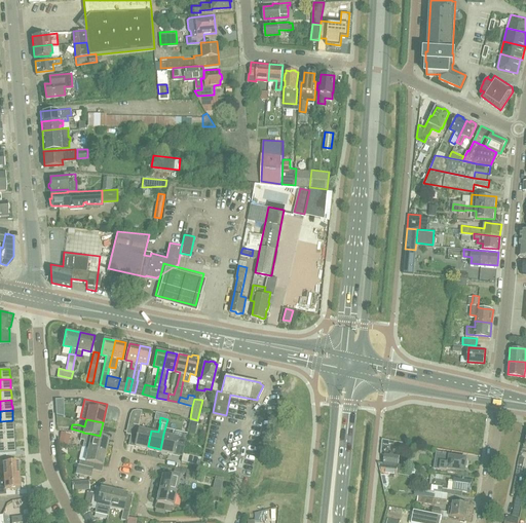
[(191,419),(188,431),(192,432),(194,432),(196,426),(197,420),(191,419)]
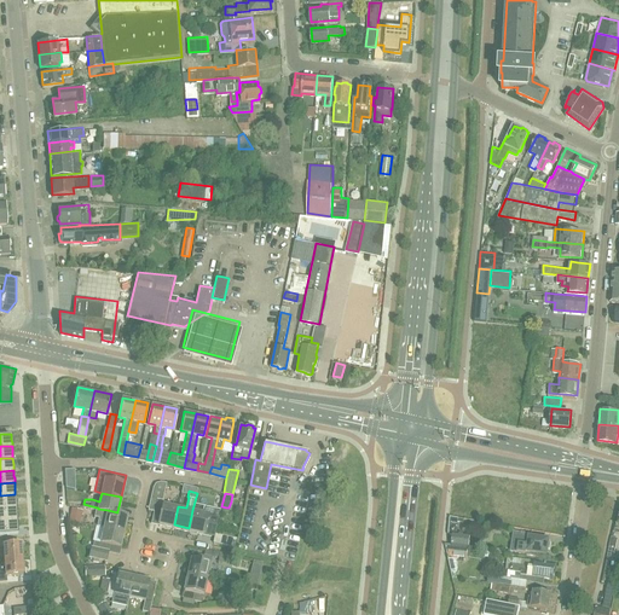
[(0,495),(0,508),(16,506),(16,502),(16,500),(15,494),(0,495)]
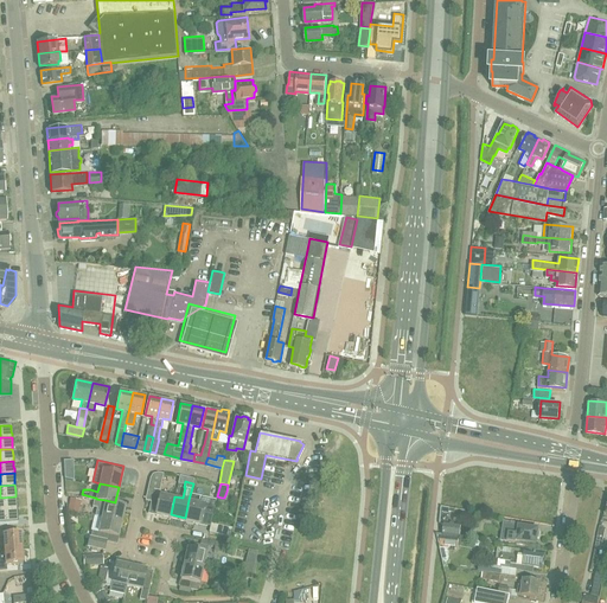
[(160,488),(153,487),(148,486),(147,494),(152,495),(151,499),(158,500),(155,512),(171,514),(174,496),(159,493),(160,488)]
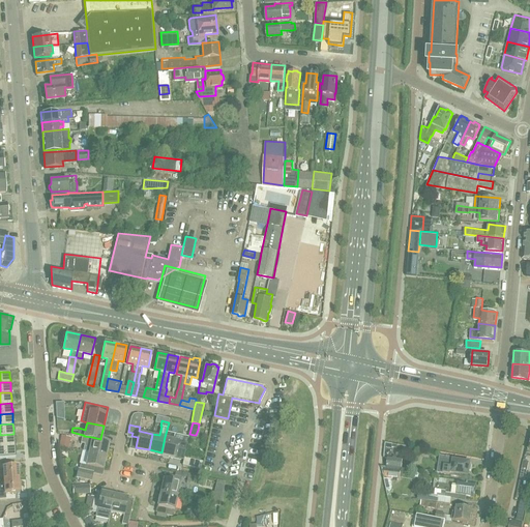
[(175,432),(167,430),(165,437),(162,452),(175,456),(176,452),(182,454),(185,441),(173,438),(175,432)]
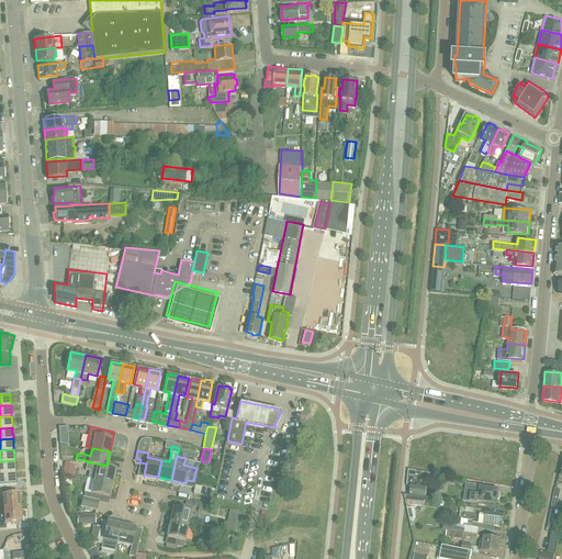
[(0,472),(15,471),(15,468),(14,466),(14,460),(0,461),(0,472)]
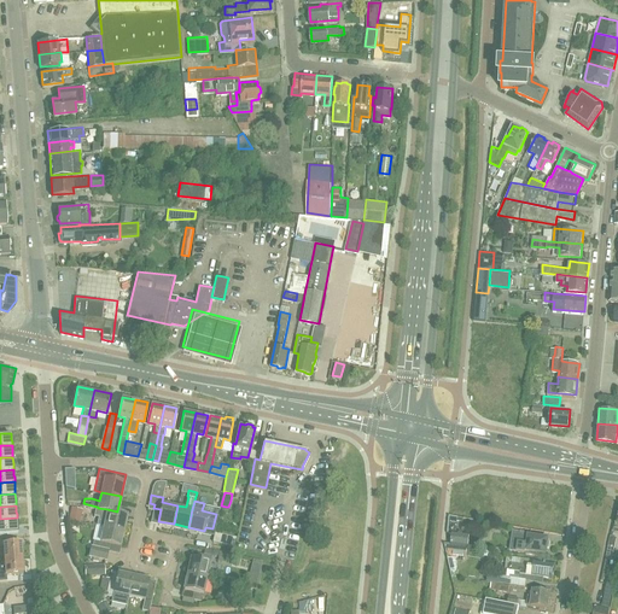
[(71,507),(69,516),(80,519),(82,509),(71,507)]
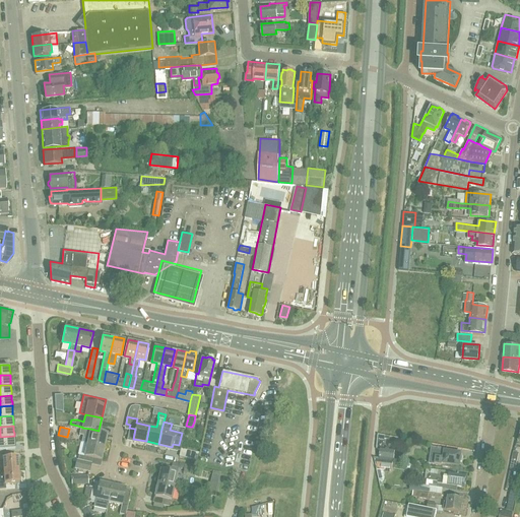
[(87,441),(104,445),(107,432),(99,430),(99,431),(90,429),(82,428),(82,427),(81,427),(79,432),(83,433),(81,440),(87,441)]
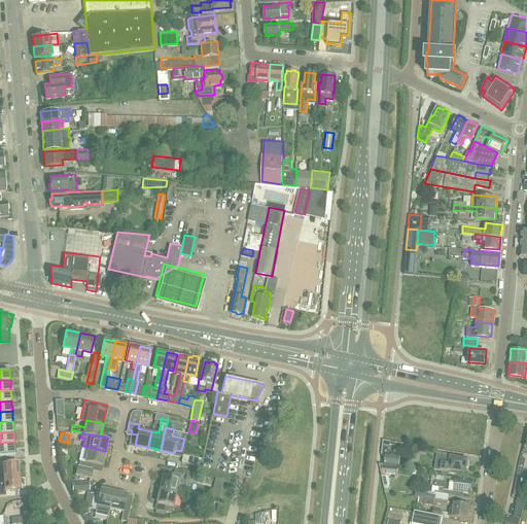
[(384,438),(382,453),(385,453),(389,453),(390,440),(384,438)]
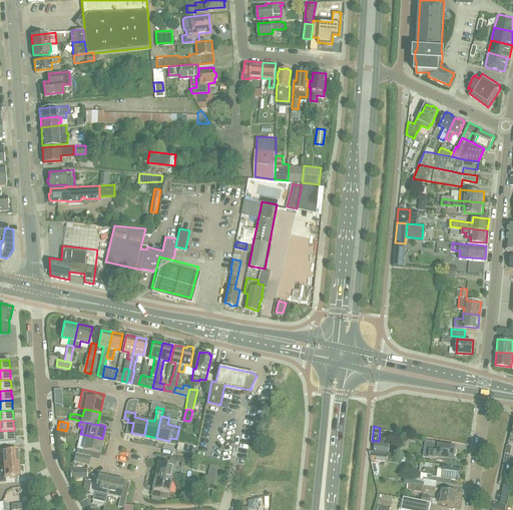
[(14,435),(14,430),(0,431),(0,441),(14,441),(15,441),(14,436),(14,435)]
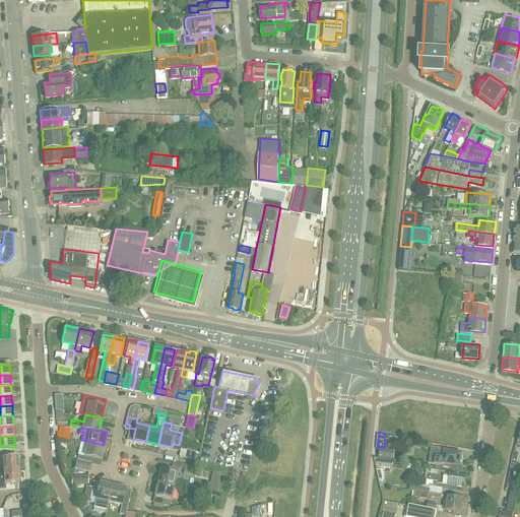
[(104,445),(87,441),(81,440),(77,458),(76,458),(75,465),(89,469),(91,461),(90,461),(91,456),(101,458),(104,445)]
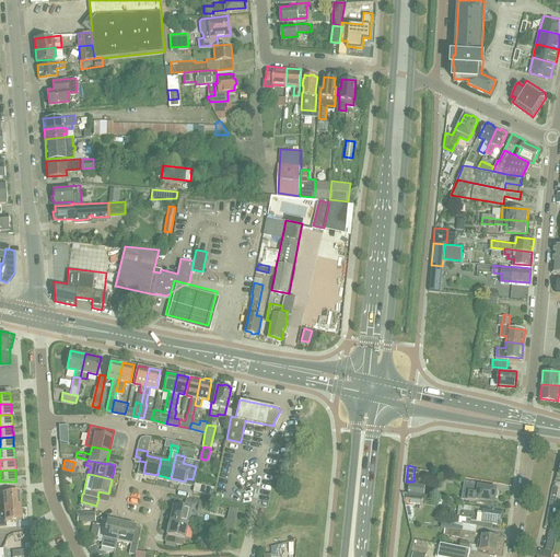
[(498,488),(497,488),(497,487),(482,485),(482,483),(465,479),(465,485),(467,490),(466,498),(477,499),(477,500),(486,501),(486,499),(494,500),(496,495),(497,495),(498,488)]
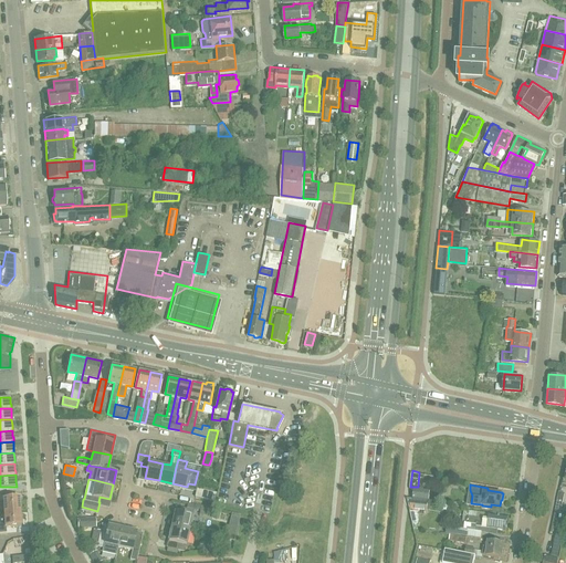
[(413,487),(412,498),(428,500),(429,489),(418,487),(413,487)]
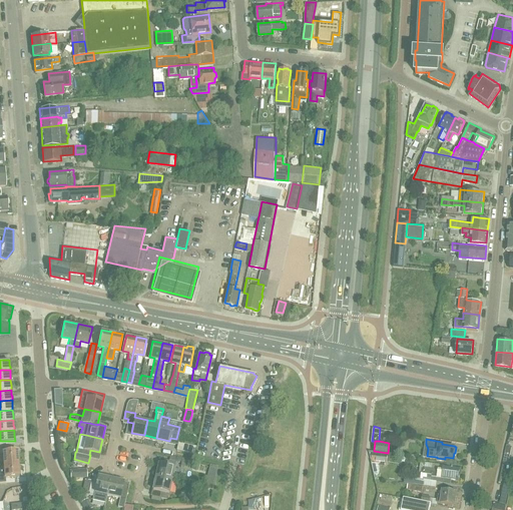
[(3,462),(18,461),(17,449),(2,450),(3,462)]
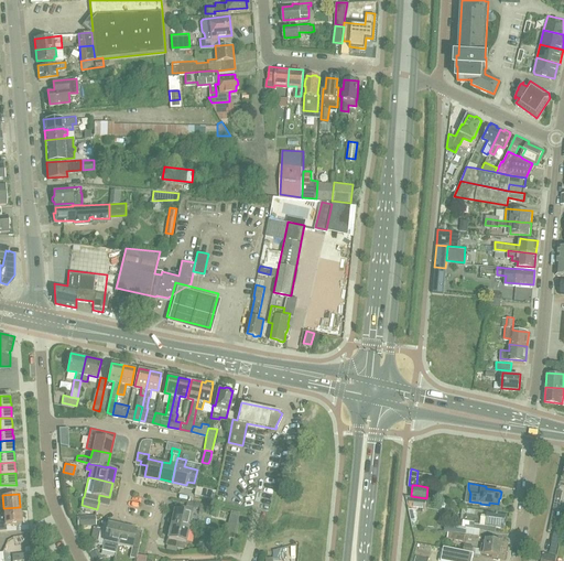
[(425,508),(426,498),(411,496),(410,506),(425,508)]
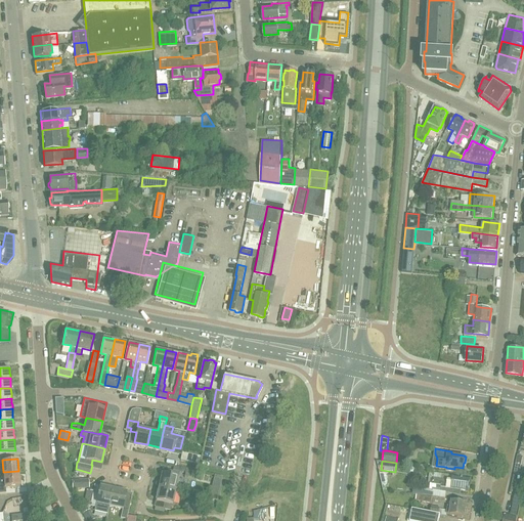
[(186,466),(184,474),(197,477),(199,469),(186,466)]
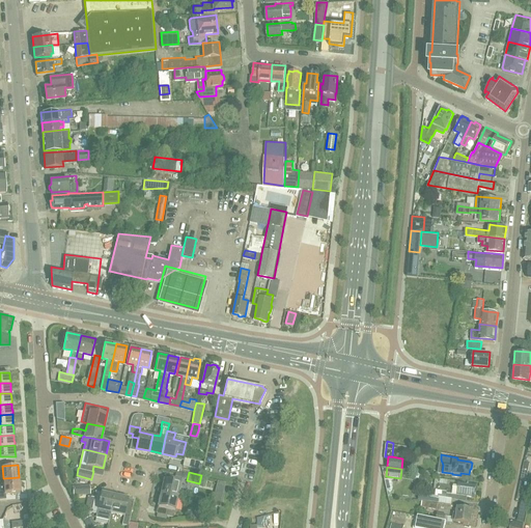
[(182,476),(175,474),(173,480),(164,478),(163,484),(161,492),(177,495),(178,491),(185,493),(187,483),(180,482),(182,476)]
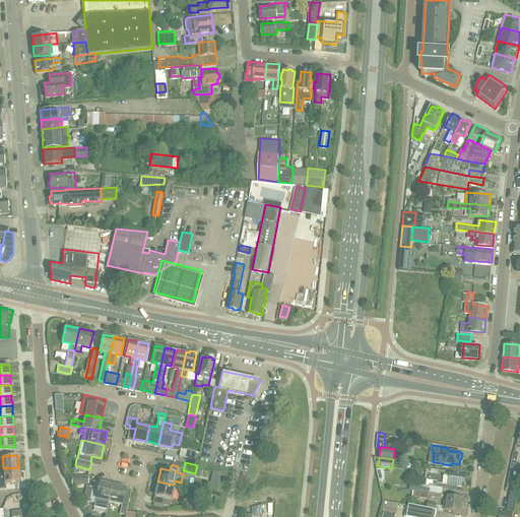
[(0,487),(4,487),(4,481),(19,480),(18,467),(3,468),(3,474),(0,474),(0,487)]
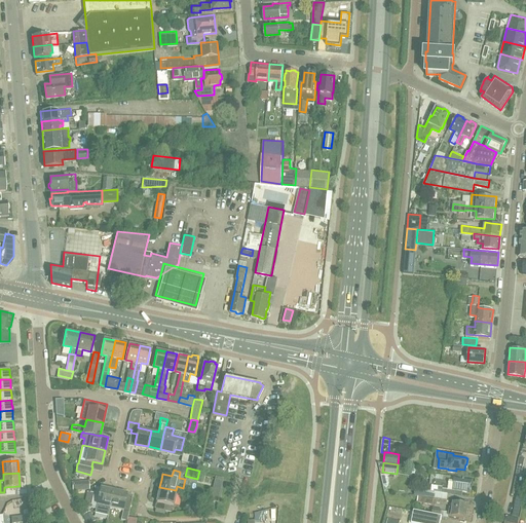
[(472,479),(472,478),(455,476),(454,481),(436,478),(435,488),(461,492),(462,490),(470,491),(471,486),(472,484),(473,481),(472,479)]
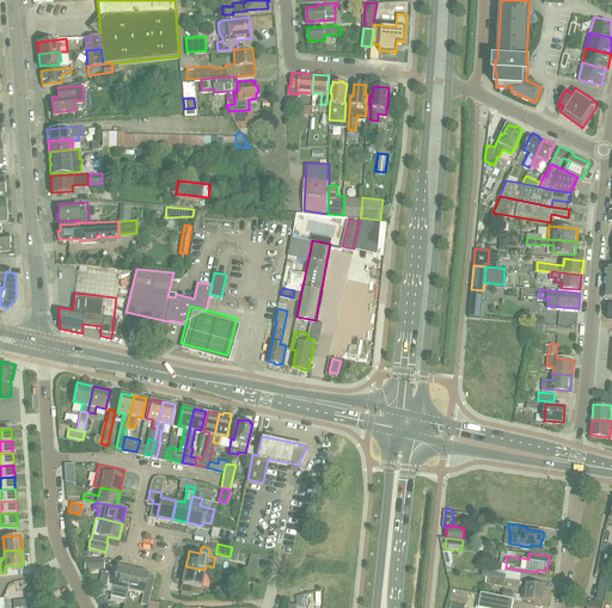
[(84,558),(85,566),(103,565),(103,556),(84,558)]
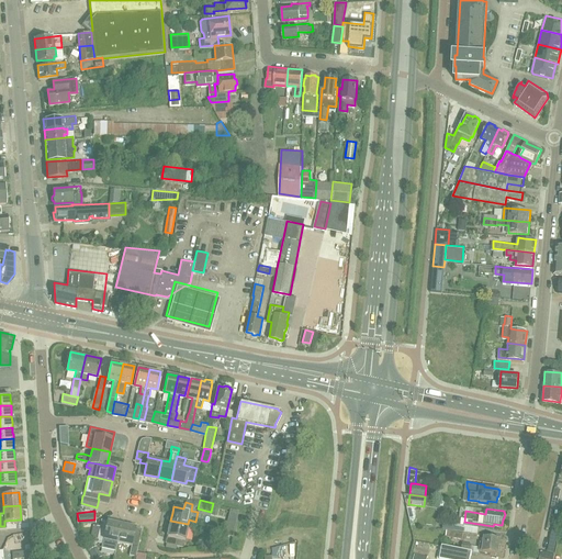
[(117,540),(121,523),(108,520),(105,530),(99,528),(97,540),(102,541),(102,546),(115,548),(117,540)]
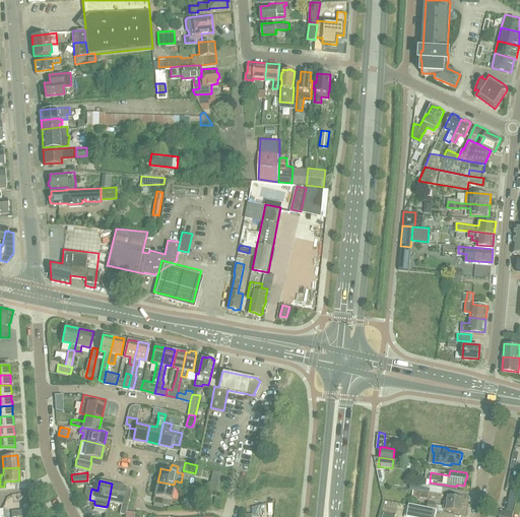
[(170,504),(174,485),(157,481),(155,495),(165,497),(163,503),(170,504)]
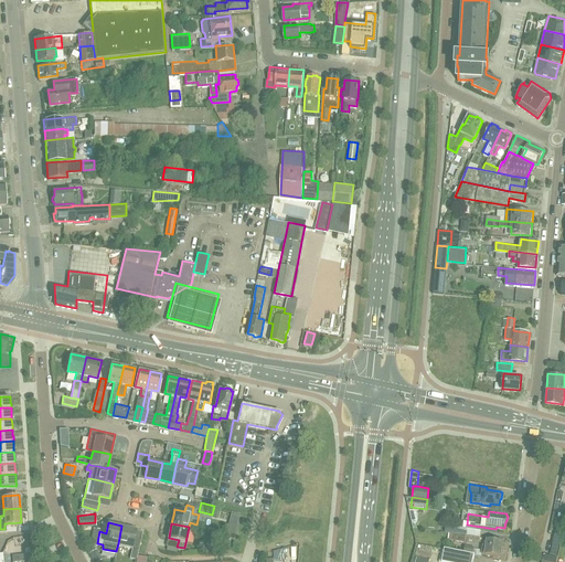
[(449,530),(452,531),(466,532),(467,526),(447,523),(446,530),(449,530)]
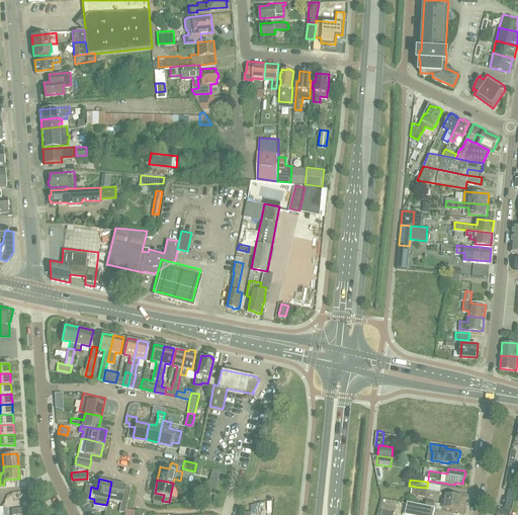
[(125,507),(127,502),(128,496),(122,494),(124,485),(111,482),(108,498),(121,501),(119,509),(125,510),(125,507)]
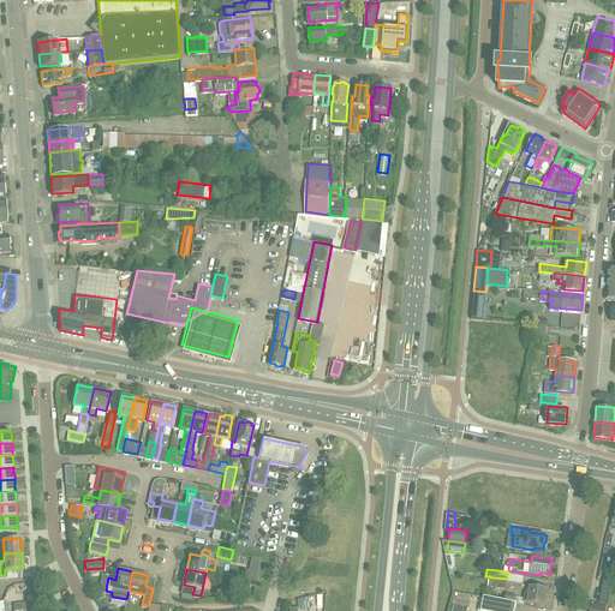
[(545,603),(547,587),(530,585),(530,591),(525,591),(524,599),(529,600),(545,603)]
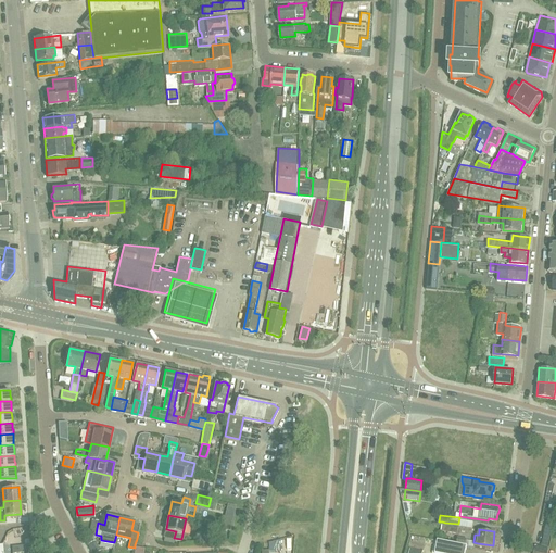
[(280,537),(268,540),(268,548),(269,548),(269,549),(281,549),(280,537)]
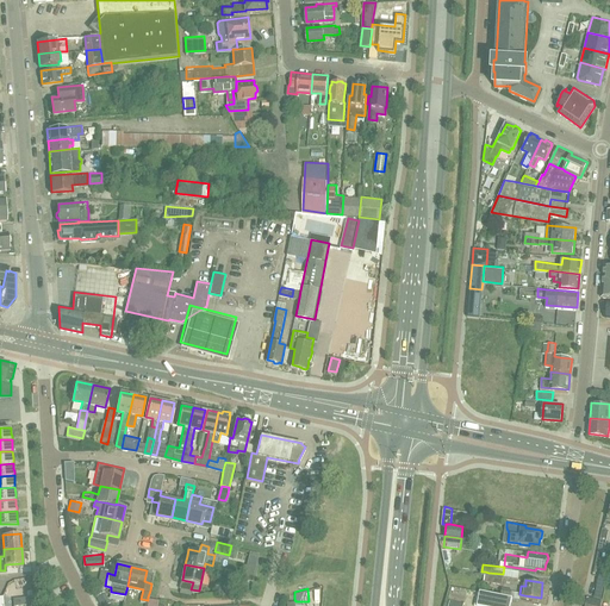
[(510,605),(512,597),(480,589),(478,603),(493,605),(510,605)]
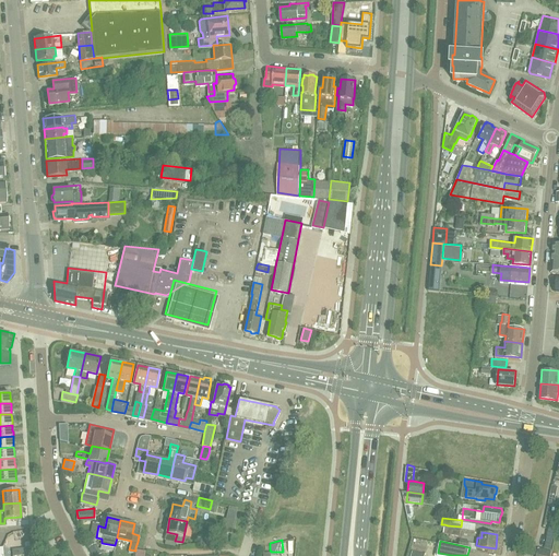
[(546,555),(550,555),(551,554),(552,549),(538,546),(536,554),(546,555)]
